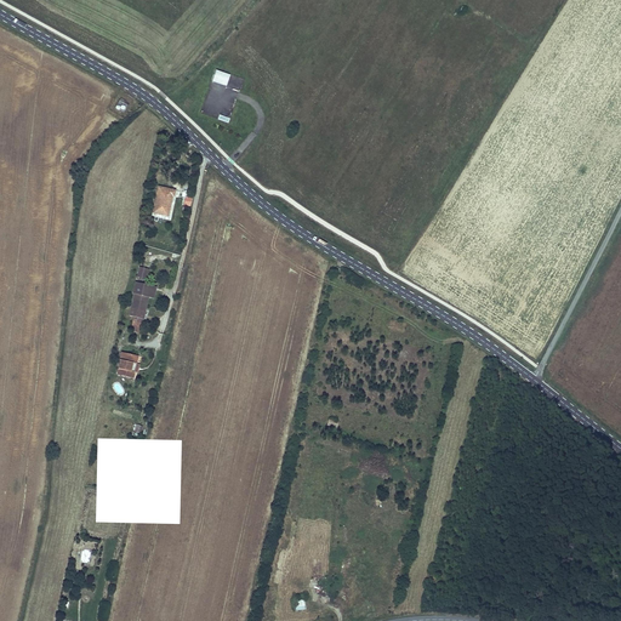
[(216,70),(212,81),(227,86),(231,75),(216,70)]
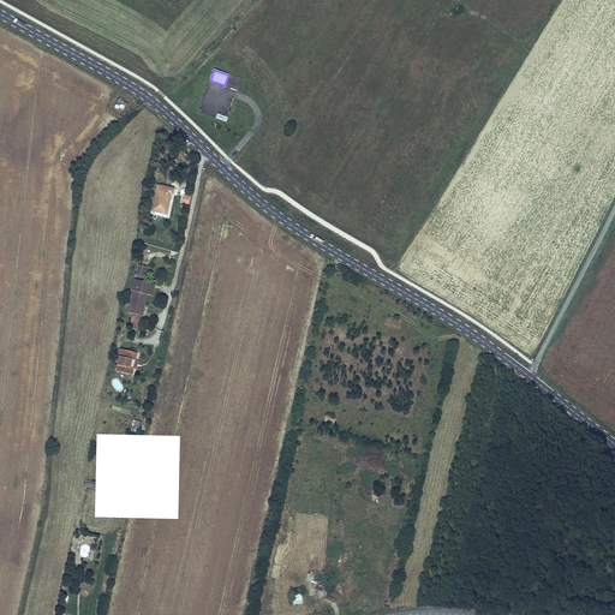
[(126,105),(119,100),(114,107),(118,109),(119,108),(123,111),(126,105)]
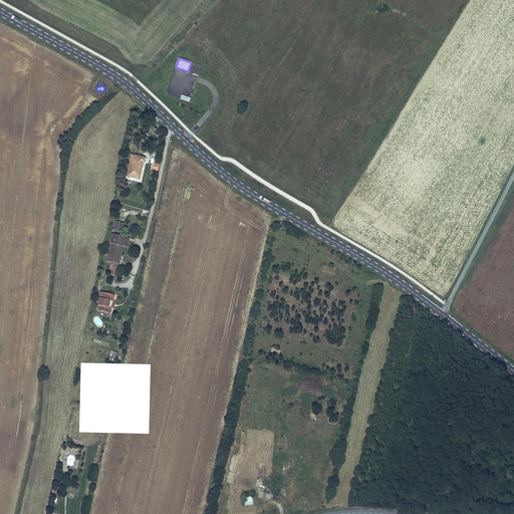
[(145,158),(132,155),(126,176),(133,177),(133,176),(139,177),(143,162),(144,163),(145,158)]
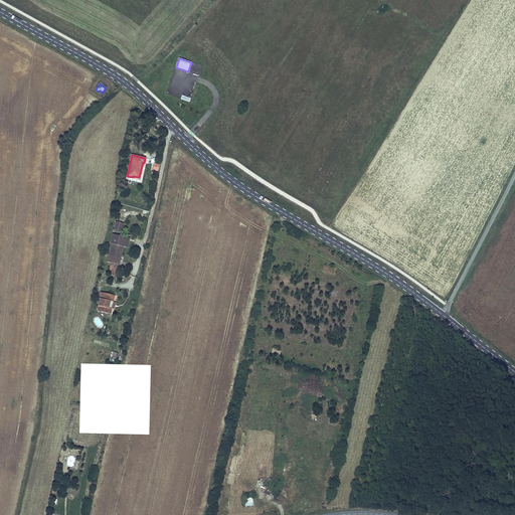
[(124,223),(116,221),(114,230),(122,232),(124,223)]
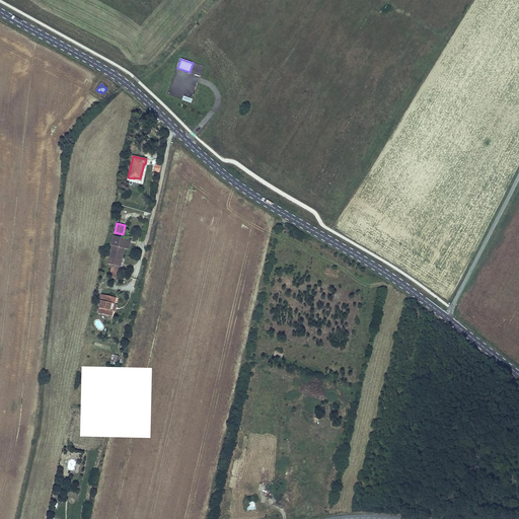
[(130,242),(120,240),(121,238),(114,236),(112,245),(113,245),(110,254),(122,257),(124,248),(128,249),(130,242)]
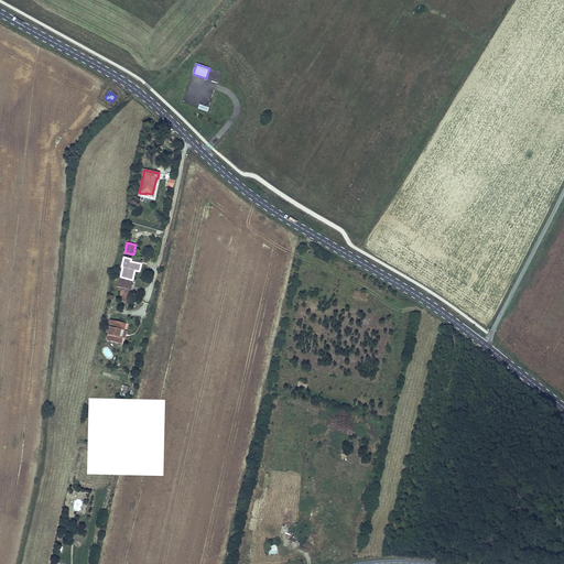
[(132,280),(120,277),(118,286),(121,288),(130,290),(132,280)]
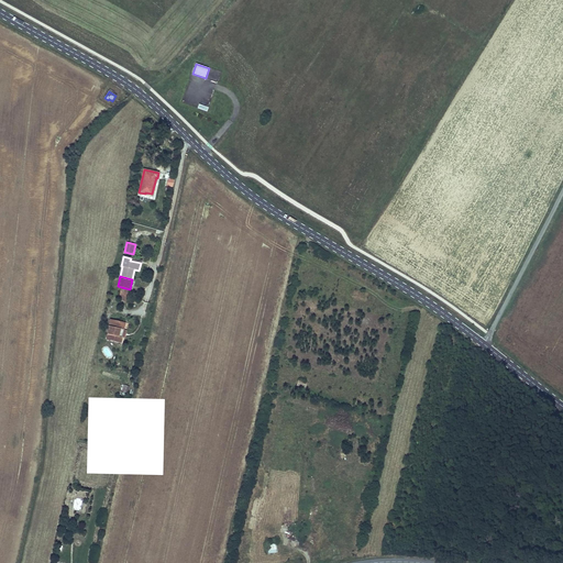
[(129,294),(120,291),(119,299),(127,301),(129,294)]
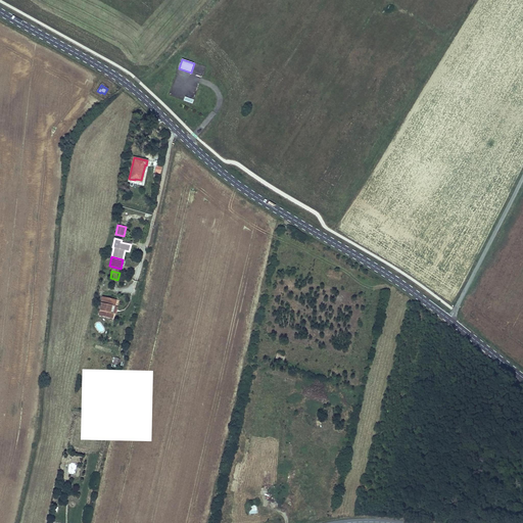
[(115,300),(102,297),(99,316),(111,319),(113,314),(110,313),(111,305),(114,306),(115,300)]
